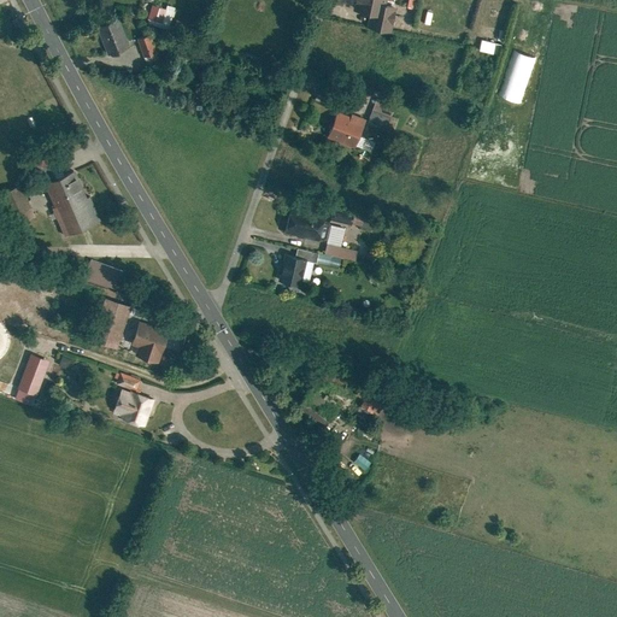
[(345,0),(346,1),(362,5),(358,21),(381,25),(386,0),(345,0)]
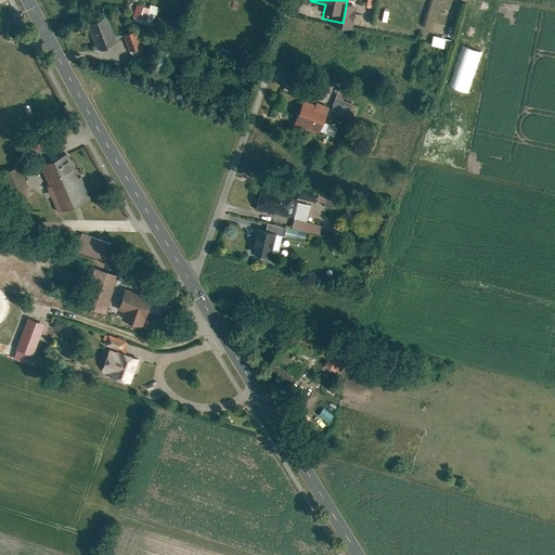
[(151,8),(137,4),(132,20),(146,23),(151,8)]
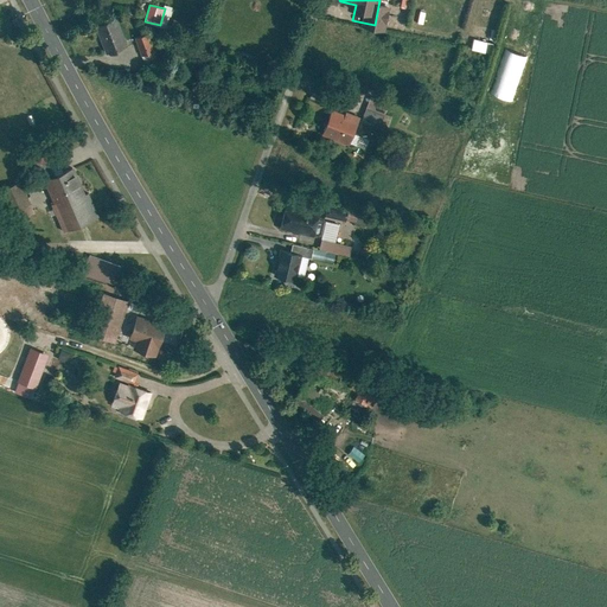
[(116,19),(96,26),(106,53),(126,46),(116,19)]
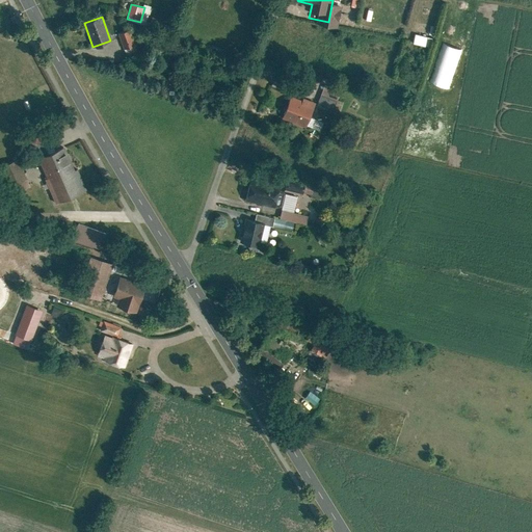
[(154,17),(152,25),(162,28),(164,20),(154,17)]
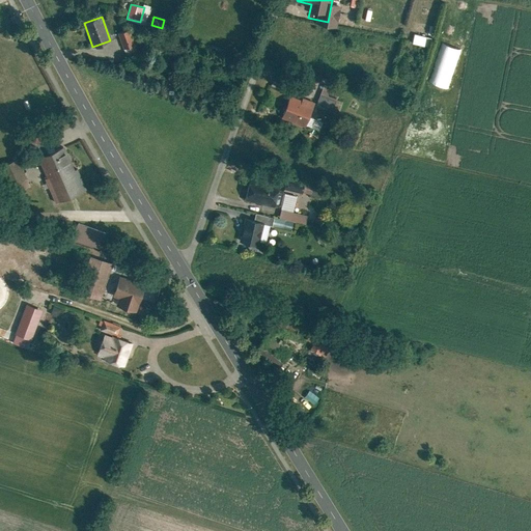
[(129,29),(117,32),(122,50),(134,47),(129,29)]
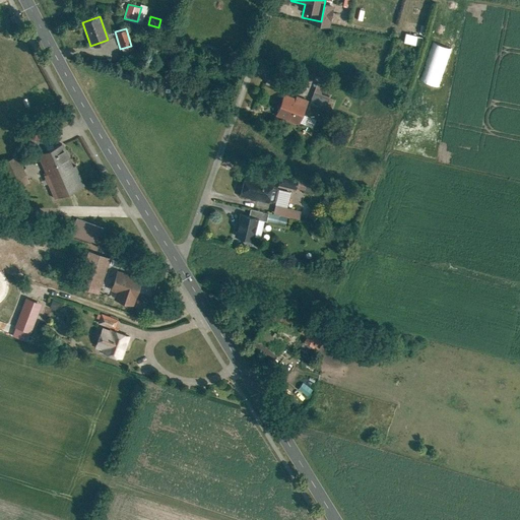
[(417,45),(419,37),(408,33),(405,42),(417,45)]
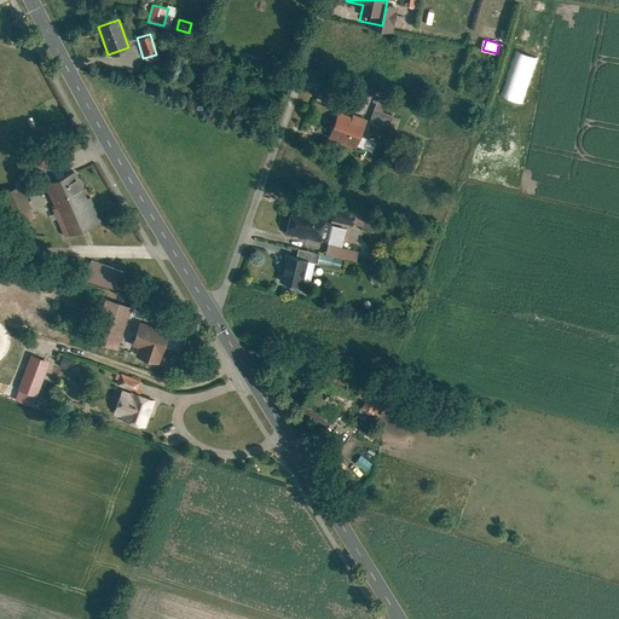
[(525,103),(537,56),(519,51),(505,98),(525,103)]
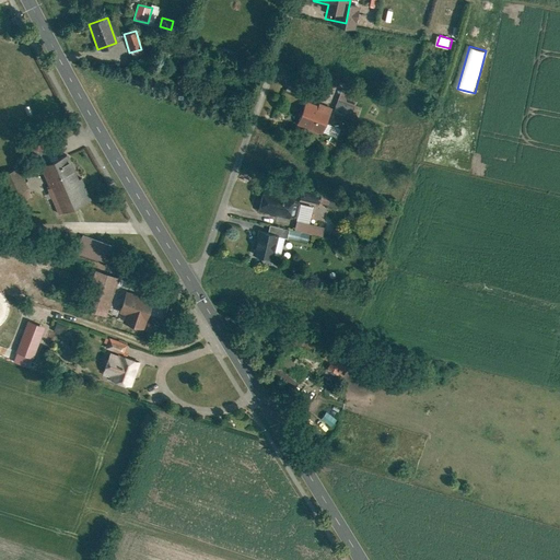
[(335,111),(352,118),(362,96),(343,89),(335,111)]
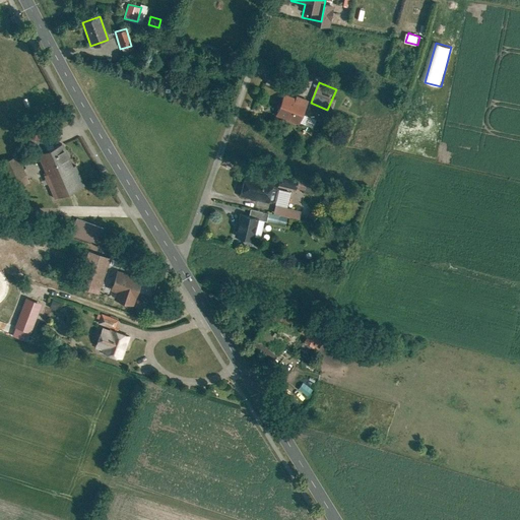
[(309,103),(287,94),(279,114),(302,123),(309,103)]
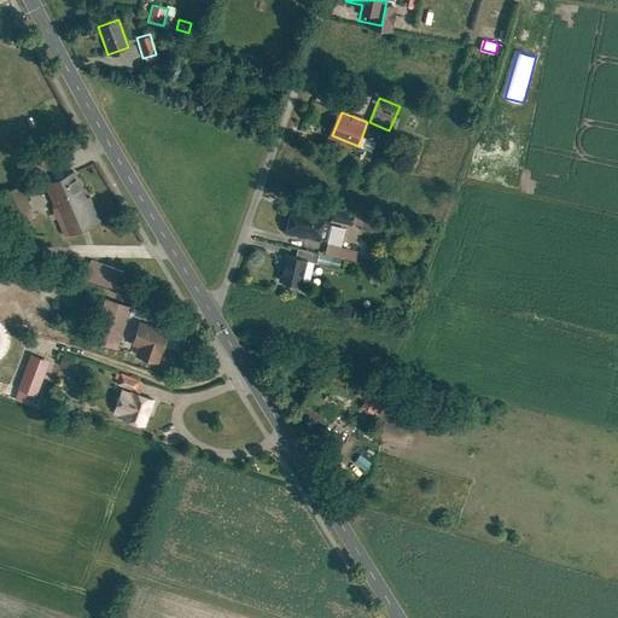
[(33,161),(36,168),(52,162),(48,153),(33,161)]
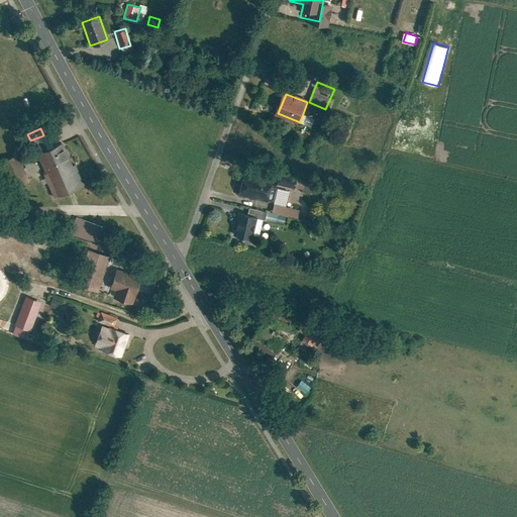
[(68,141),(39,152),(58,196),(86,185),(68,141)]
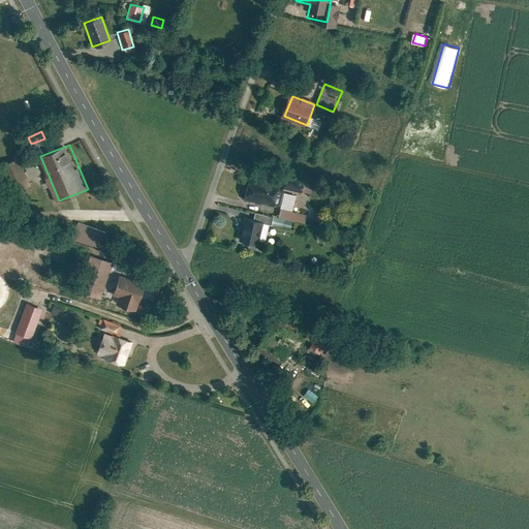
[(250,176),(245,197),(278,205),(281,188),(263,184),(265,179),(250,176)]
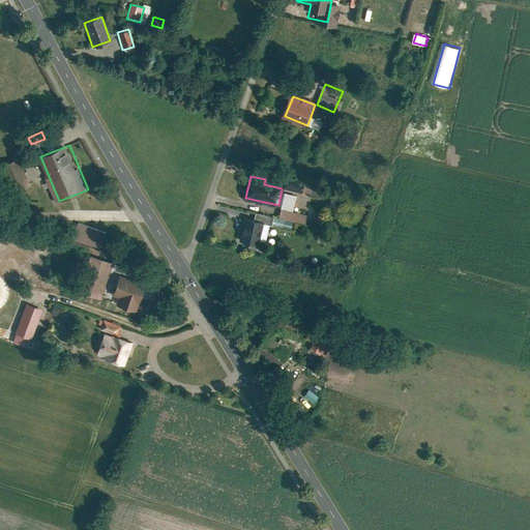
[(288,179),(286,188),(304,193),(304,192),(306,183),(288,179)]
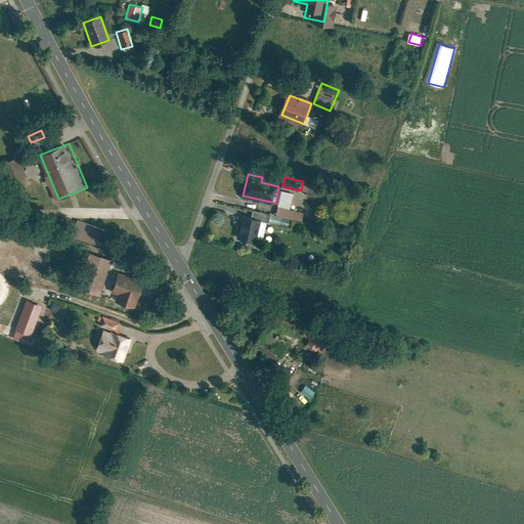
[(317,184),(303,181),(301,189),(315,192),(317,184)]
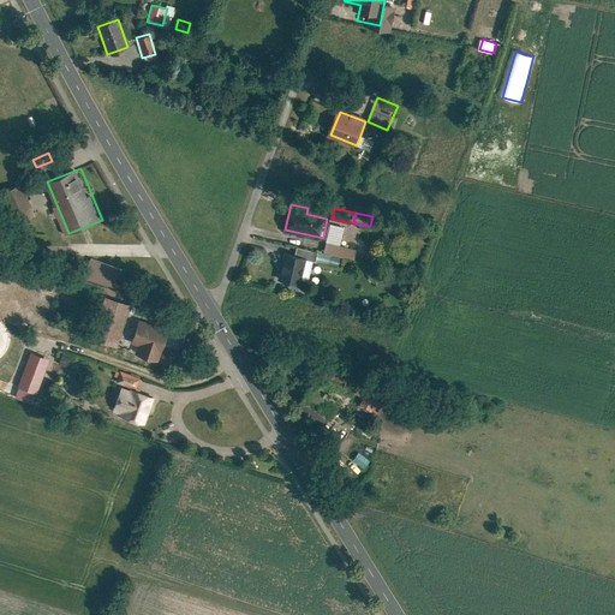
[(327,242),(324,252),(357,260),(359,249),(327,242)]
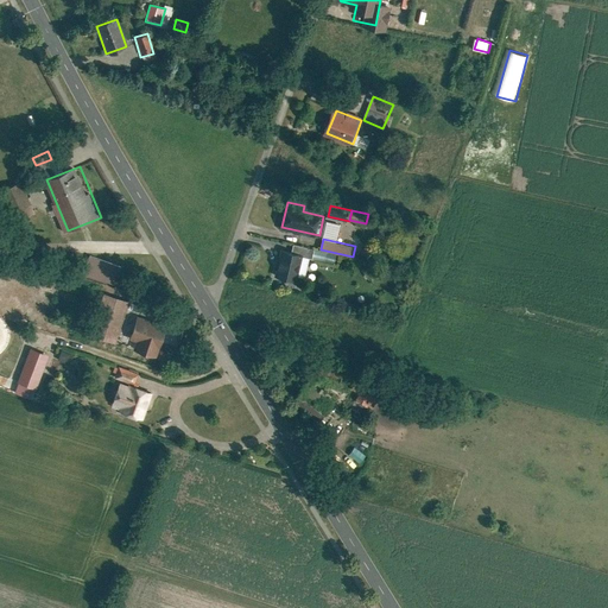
[(366,242),(359,251),(369,259),(375,251),(366,242)]
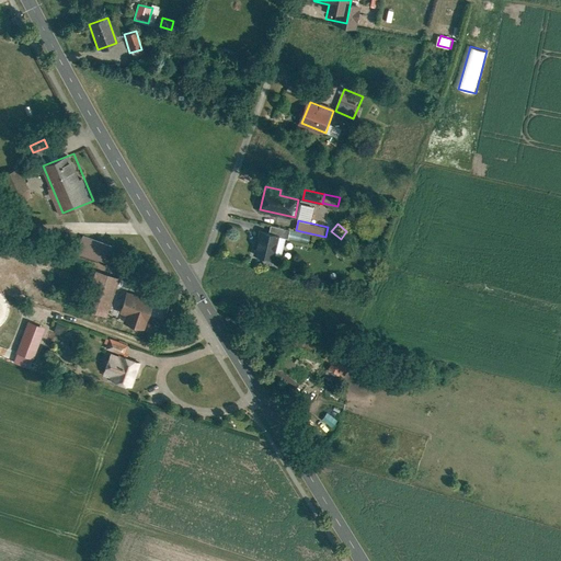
[(272,225),(270,233),(281,236),(288,238),(290,229),(272,225)]
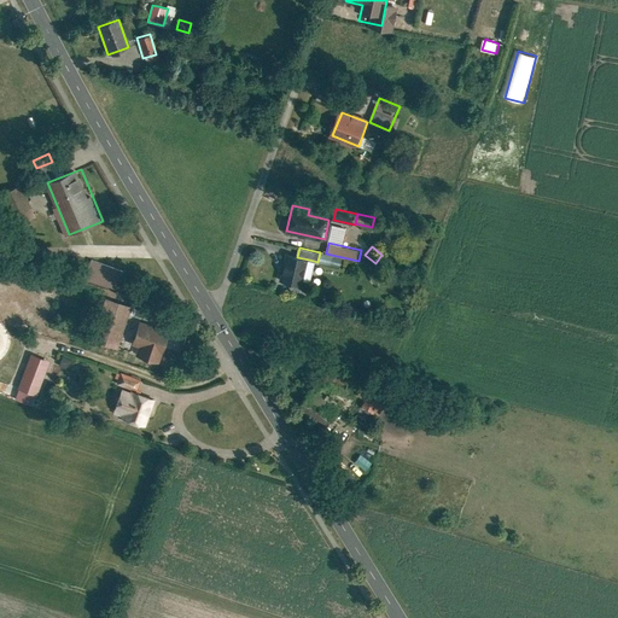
[(283,281),(303,285),(309,260),(297,257),(289,255),(283,281)]
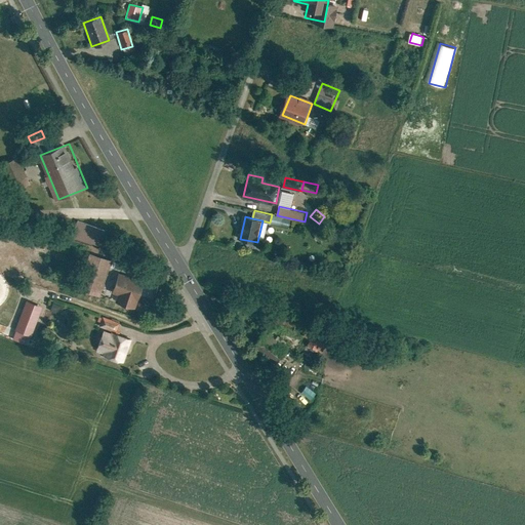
[(81,219),(74,237),(111,250),(117,232),(81,219)]
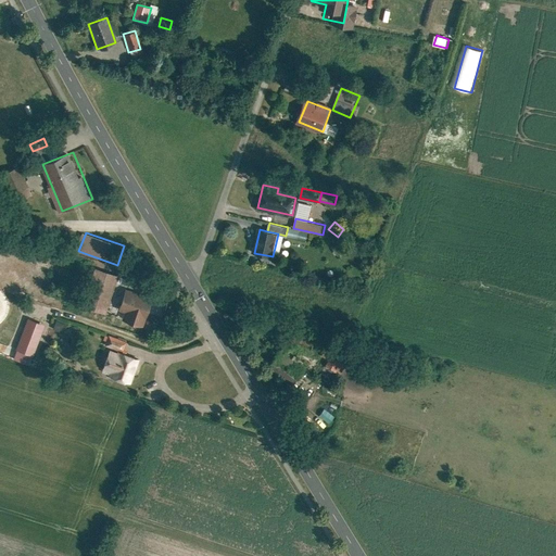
[(84,305),(108,313),(121,275),(97,267),(84,305)]
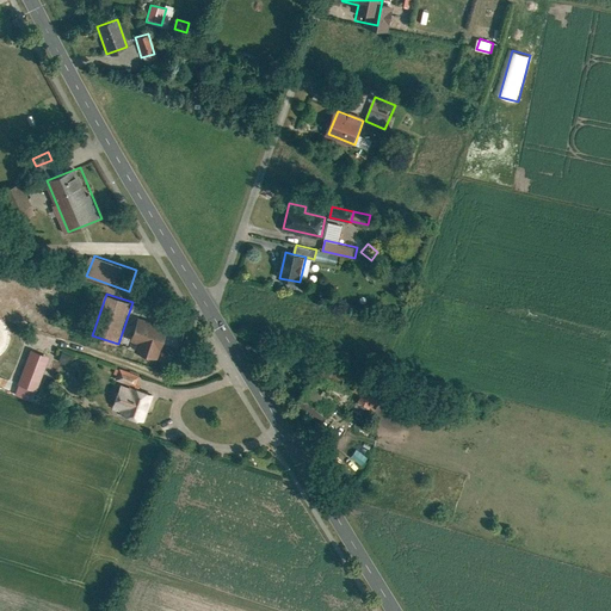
[(172,326),(140,315),(133,339),(140,341),(136,351),(161,359),(172,326)]
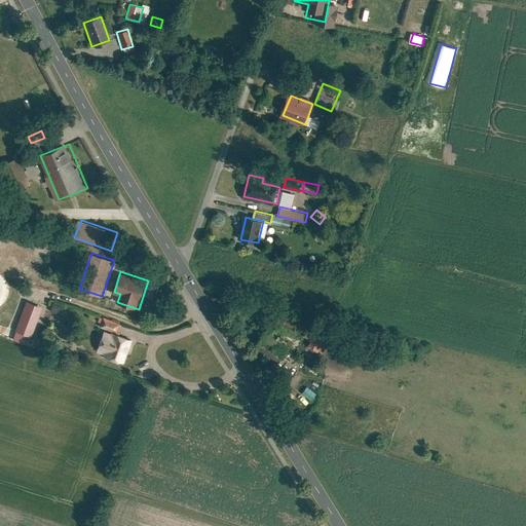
[(27,302),(16,331),(32,336),(42,307),(27,302)]
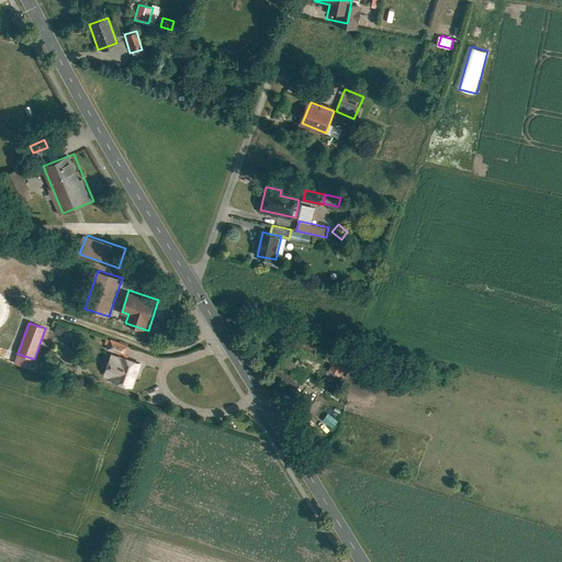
[(112,353),(125,359),(131,345),(111,337),(105,351),(112,353)]
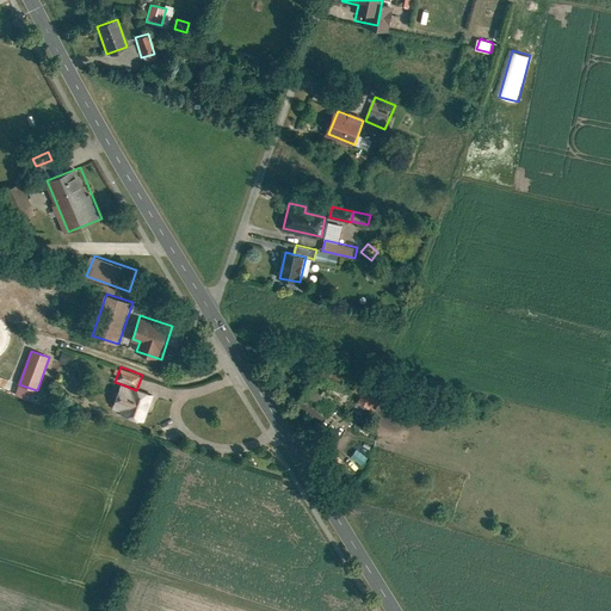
[(358,376),(350,387),(359,394),(368,382),(358,376)]
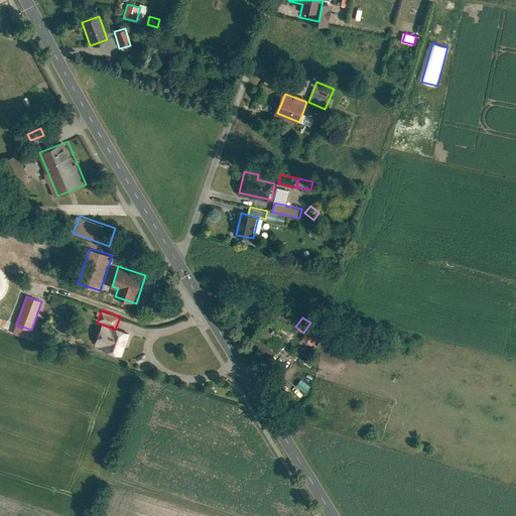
[(95,344),(121,355),(129,335),(115,330),(103,325),(95,344)]
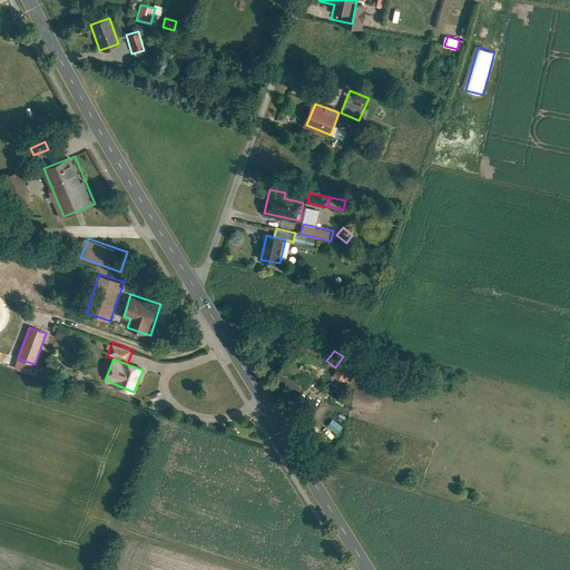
[(349,362),(338,375),(345,381),(355,367),(349,362)]
